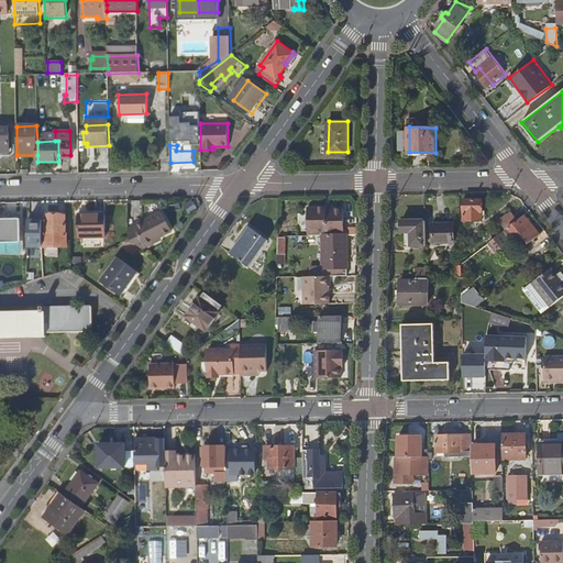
[(482,199),(464,199),(464,221),(483,220),(483,213),(486,214),(486,210),(483,210),(482,199)]
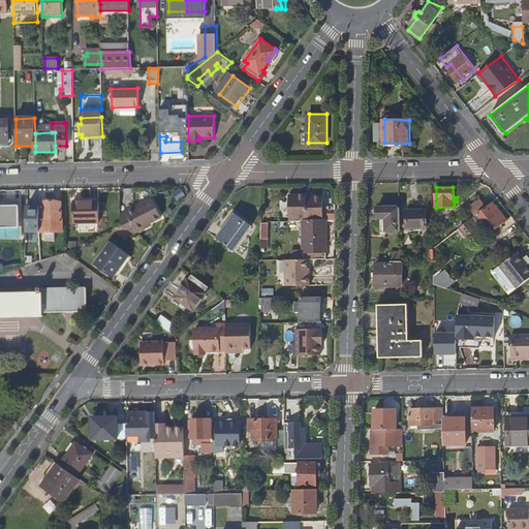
[(292,205),(293,216),(323,215),(323,194),(307,194),(307,192),(288,193),(288,205),(292,205)]
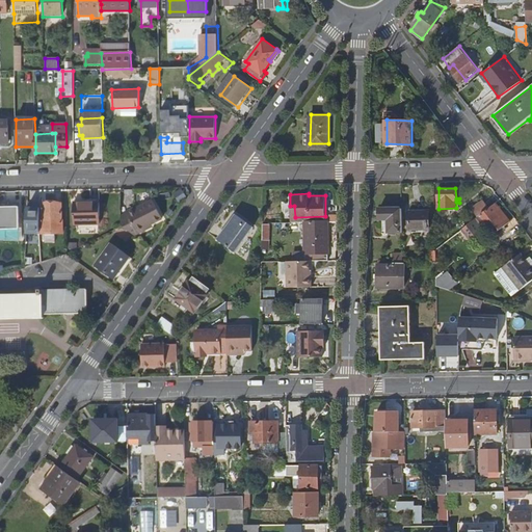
[(120,215),(121,227),(133,235),(147,228),(145,225),(163,216),(154,198),(147,202),(120,215)]
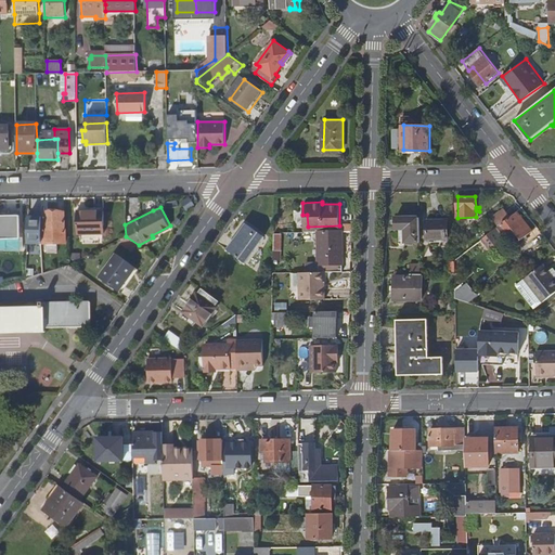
[(504,208),(492,218),(499,227),(511,217),(504,208)]
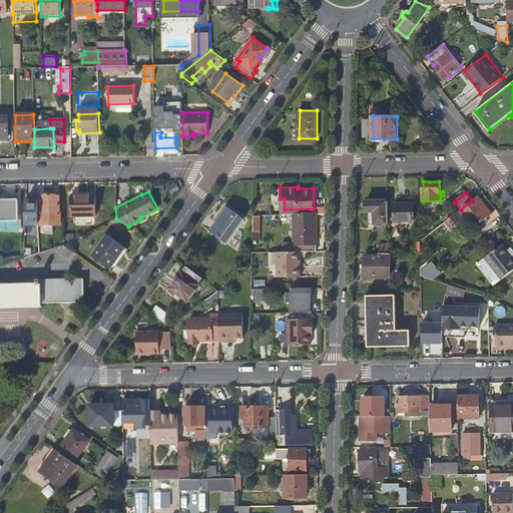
[(41,196),(42,225),(60,225),(60,195),(53,196),(53,193),(48,193),(48,196),(41,196)]
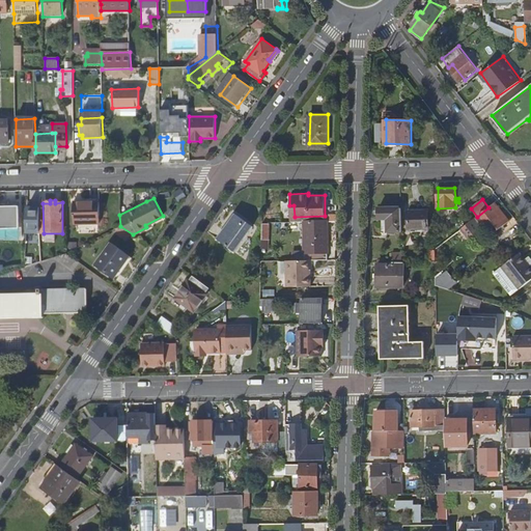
[(95,202),(73,202),(74,224),(95,224),(95,202)]
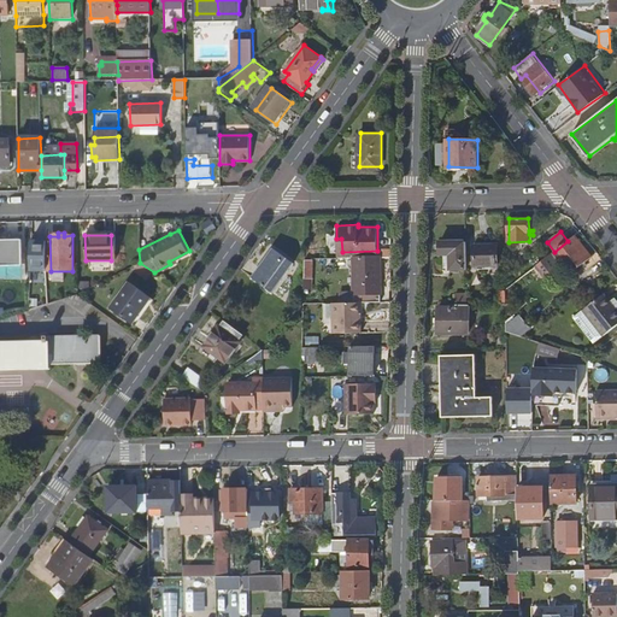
[(592,258),(576,236),(536,266),(545,278),(568,262),(577,274),(587,265),(586,263),(592,258)]
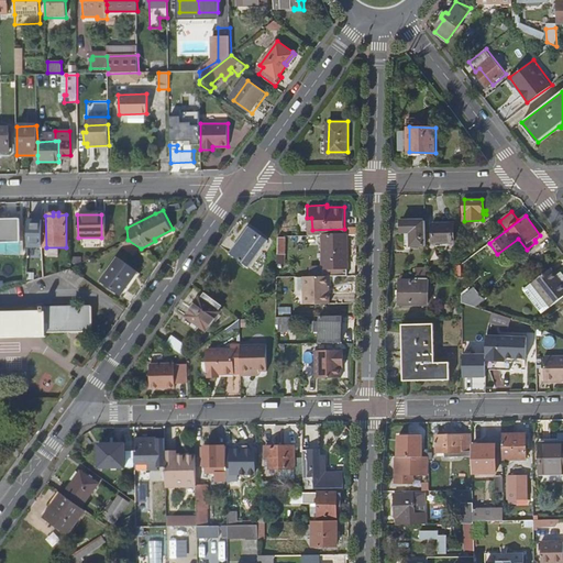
[(29,246),(43,247),(44,219),(30,218),(29,246)]
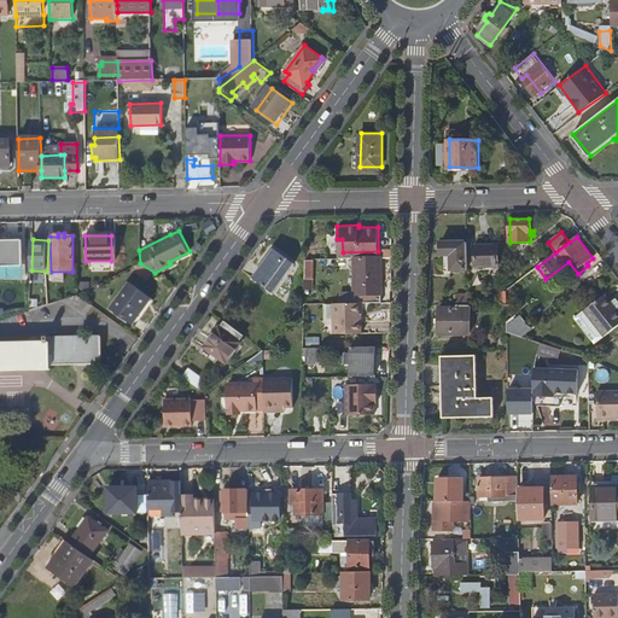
[(0,240),(0,278),(7,278),(7,267),(23,267),(22,240),(0,240)]
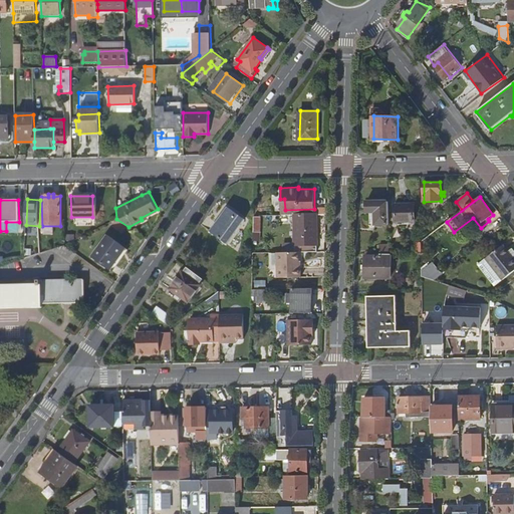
[(390,223),(390,202),(367,202),(367,212),(375,212),(375,224),(390,223)]
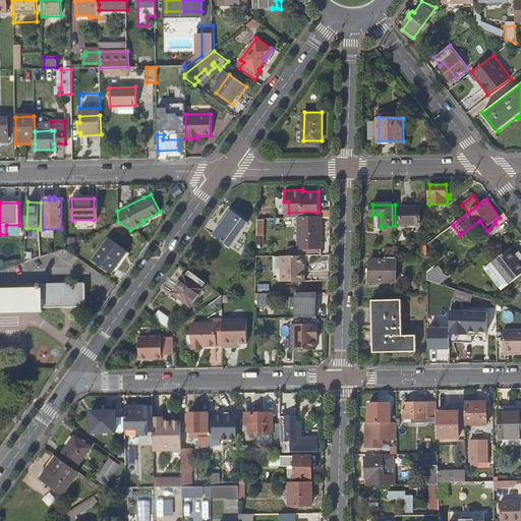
[(420,207),(402,208),(402,224),(420,224),(420,207)]
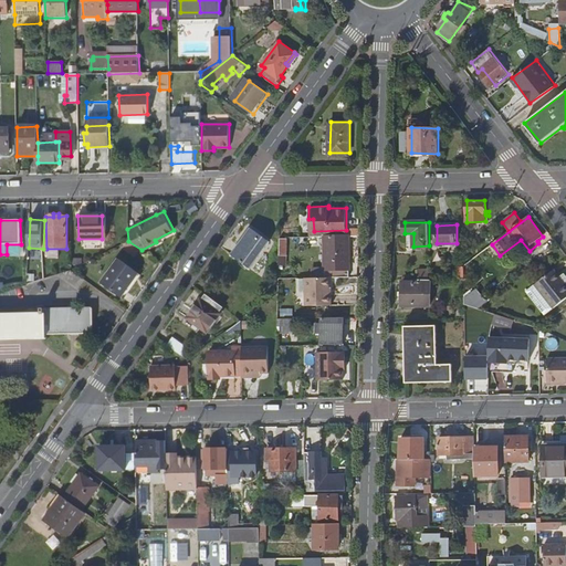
[(250,228),(231,254),(251,268),(270,241),(250,228)]
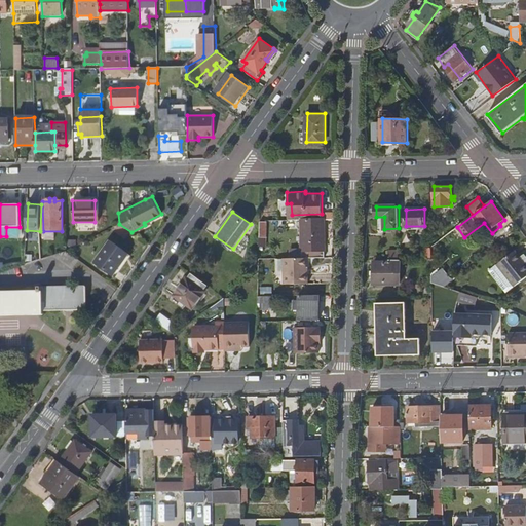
[(302,257),(306,256),(326,256),(325,219),(302,219),(302,257)]
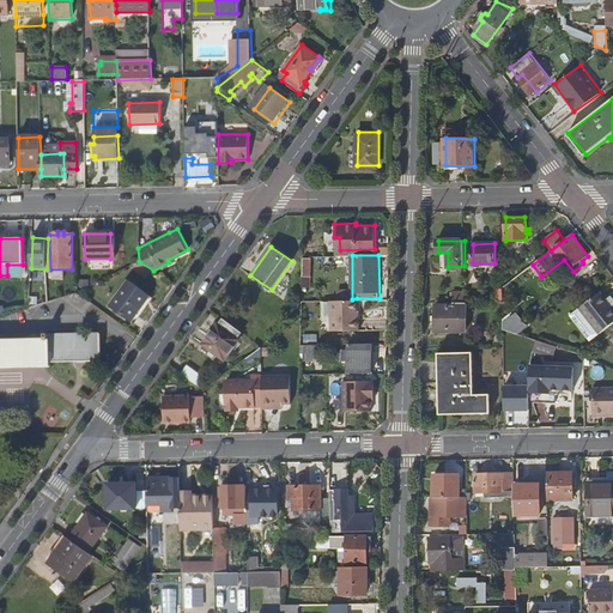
[(129,278),(110,304),(131,320),(151,293),(129,278)]
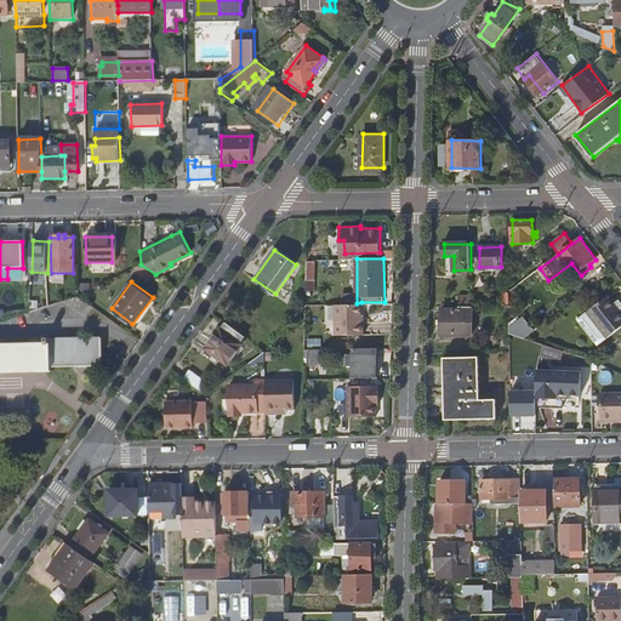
[(607,296),(577,319),(598,345),(620,326),(620,313),(619,311),(620,308),(620,303),(617,298),(613,303),(607,296)]
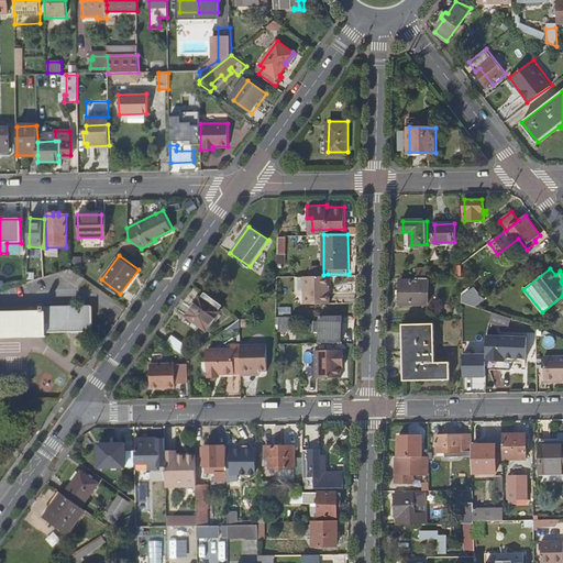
[(81,276),(73,269),(66,277),(76,285),(81,276)]
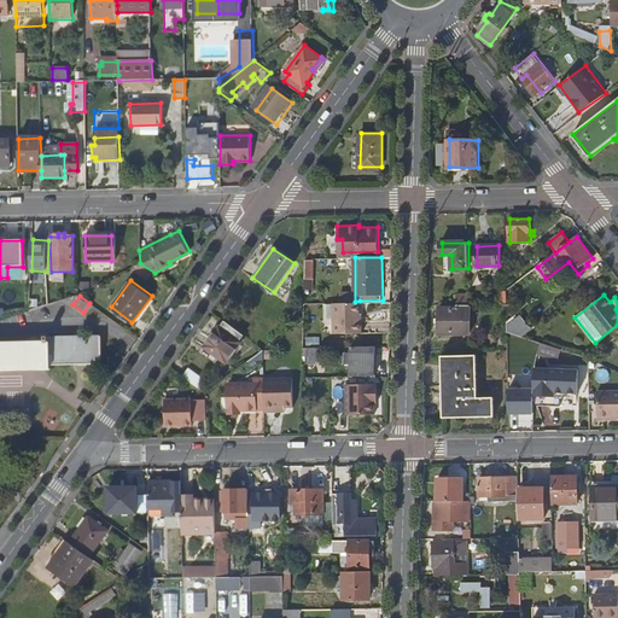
[(360,301),(355,302),(334,302),(334,332),(362,332),(362,319),(360,319),(360,301)]
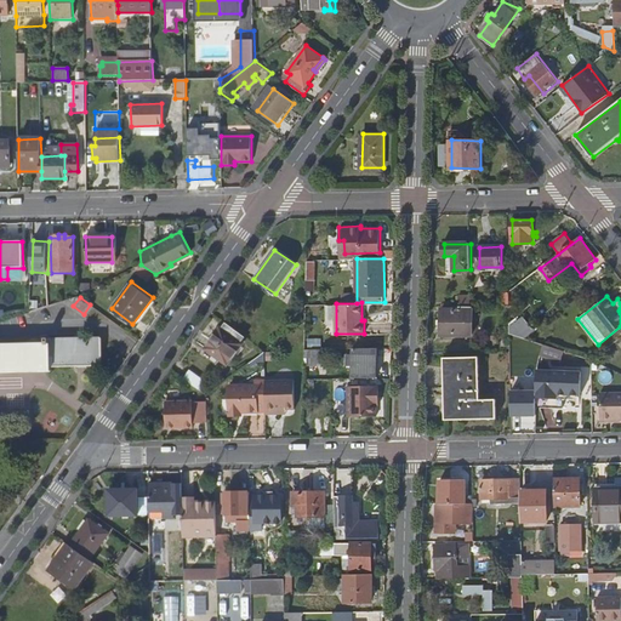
[(460,309),(460,308),(442,308),(442,319),(438,319),(438,323),(442,323),(442,334),(459,335),(460,309)]
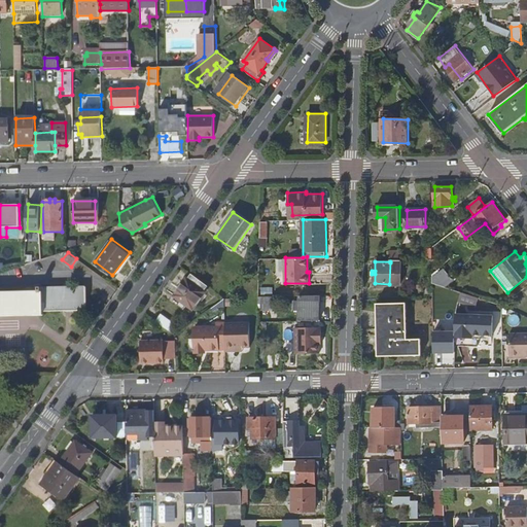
[(208,286),(191,274),(187,279),(186,278),(174,295),(180,301),(185,304),(192,309),(201,299),(203,301),(207,294),(205,292),(204,291),(208,286)]
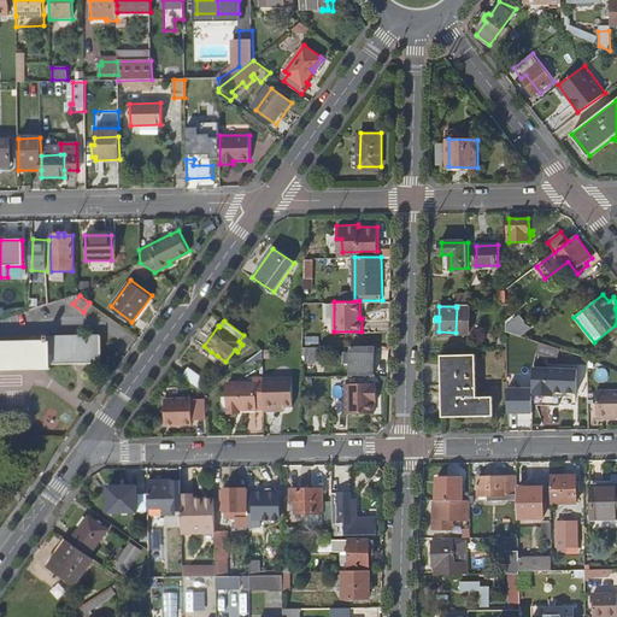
[(0,344),(0,371),(50,370),(50,366),(100,365),(100,338),(47,338),(47,336),(42,336),(42,344),(0,344)]
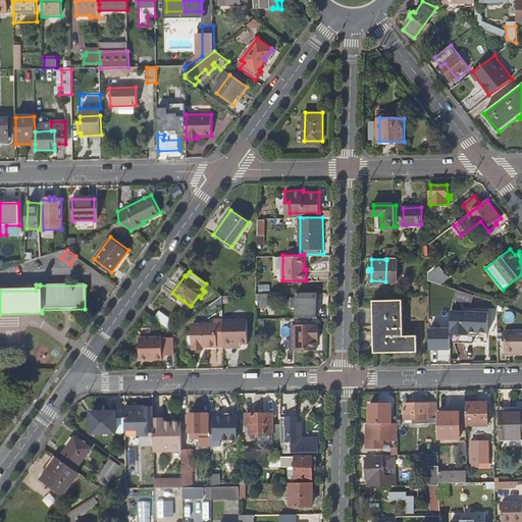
[(475,295),(461,291),(459,299),(473,303),(475,295)]
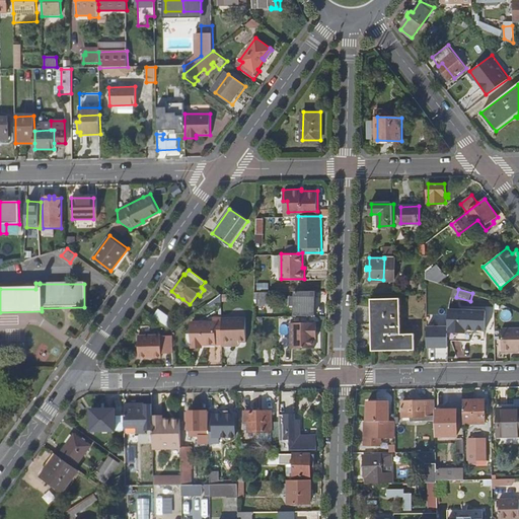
[(273,291),(255,291),(254,301),(273,301),(273,291)]
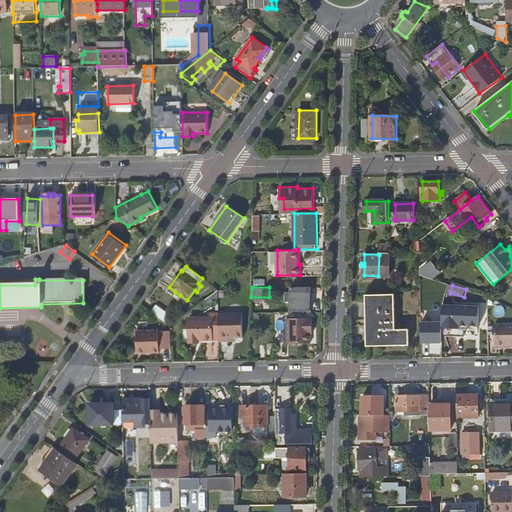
[(291,300),(291,310),(311,310),(311,292),(291,291),(285,291),(285,300),(291,300)]
